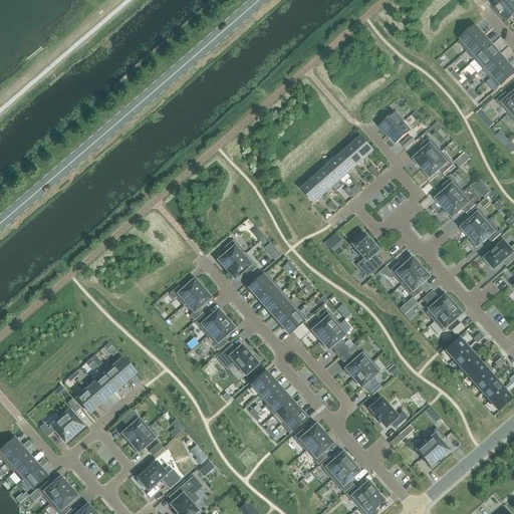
[(513,16),(513,13),(501,0),(497,0),(492,5),(502,16),(507,22),(513,16)]
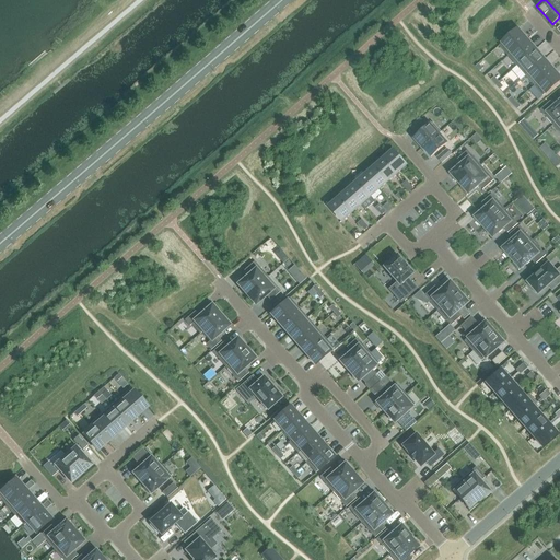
[(559,0),(546,0),(559,14),(559,0)]
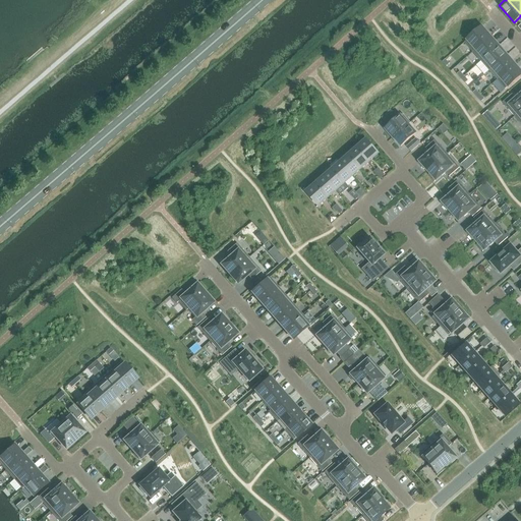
[(482,27),(465,43),(473,52),(490,37),(482,27)]
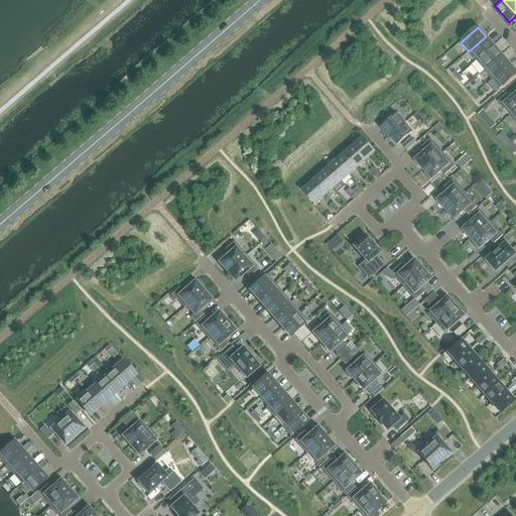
[(486,36),(469,51),(477,60),(494,45),(486,36)]
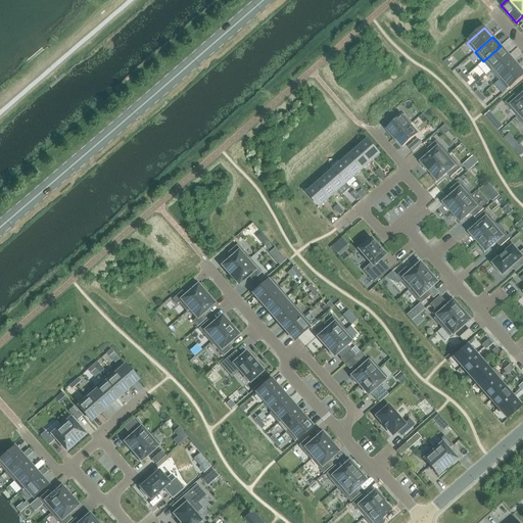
[(501,46),(483,61),(491,70),(509,56),(501,46)]
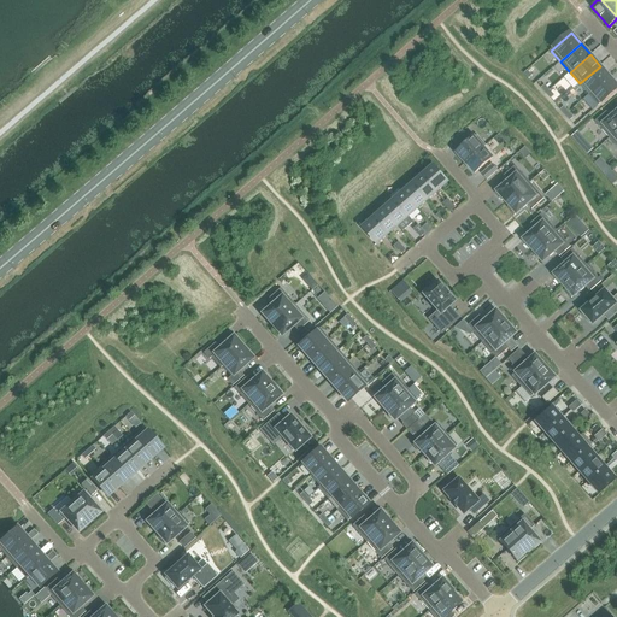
[(589,95),(610,77),(600,66),(580,83),(589,95)]
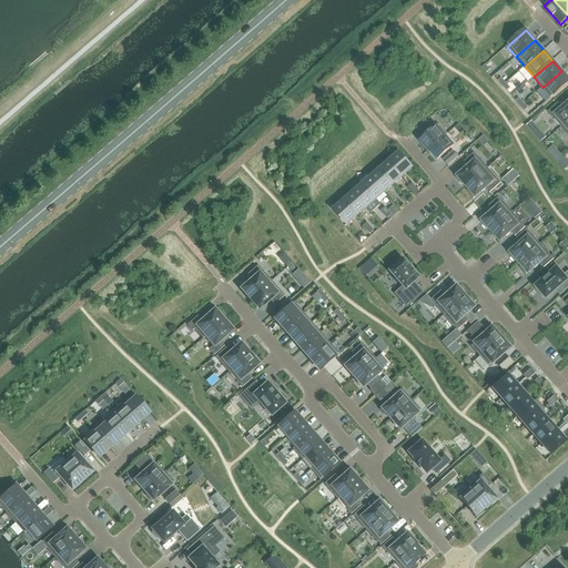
[(567,78),(561,71),(543,88),(551,98),(567,82),(567,78)]
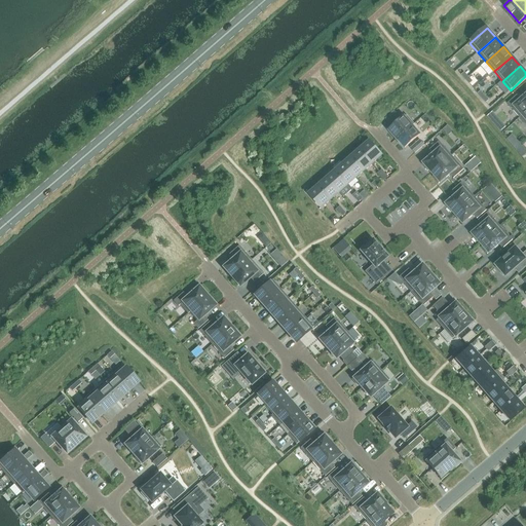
[(525,112),(525,96),(522,100),(517,96),(508,104),(520,118),(525,112)]
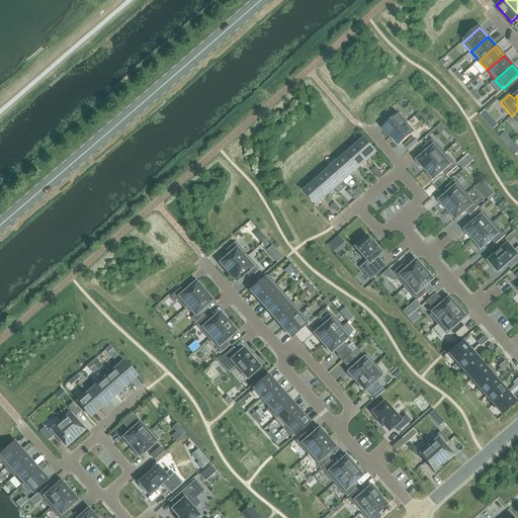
[(390,109),(379,118),(383,122),(394,114),(390,109)]
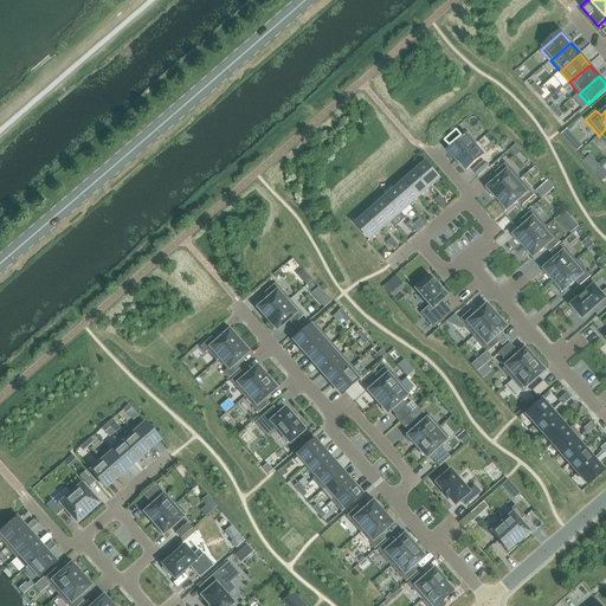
[(567,129),(560,135),(567,142),(573,136),(567,129)]
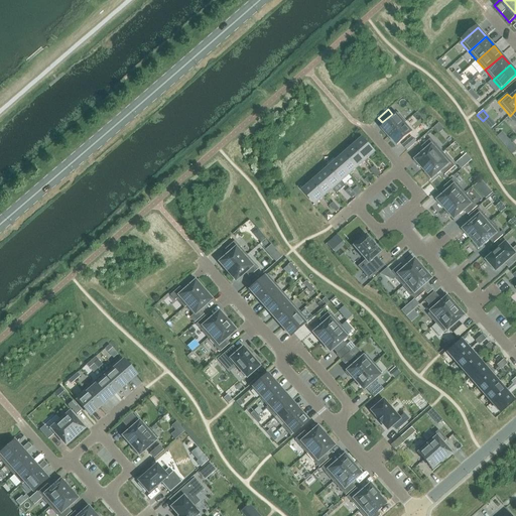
[(382,128),(390,136),(406,122),(399,113),(382,128)]
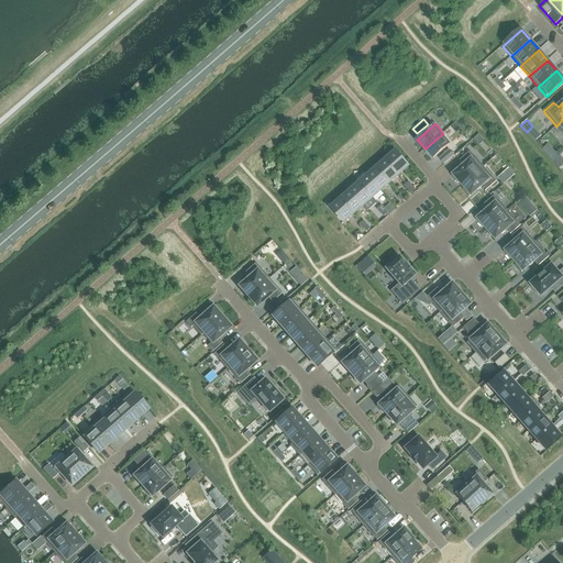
[(443,133),(426,148),(433,158),(450,144),(441,135),(444,133),(443,133)]
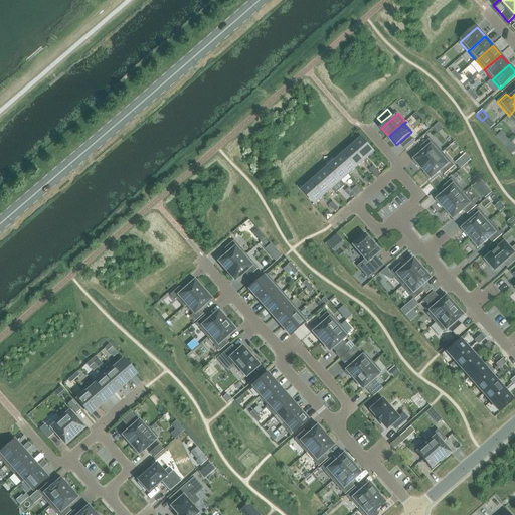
[(411,137),(402,146),(406,150),(415,142),(411,137)]
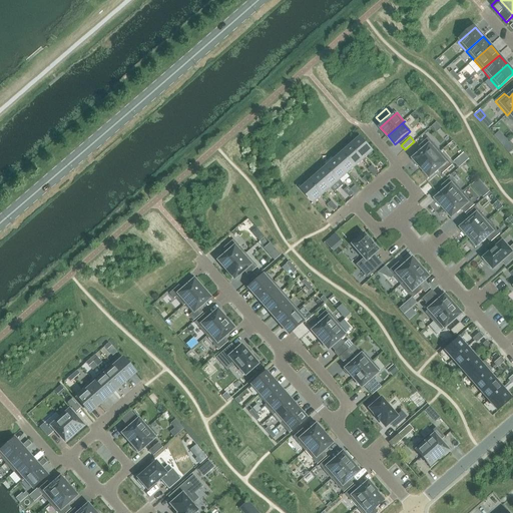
[(360,138),(352,146),(364,159),(372,152),(360,138)]
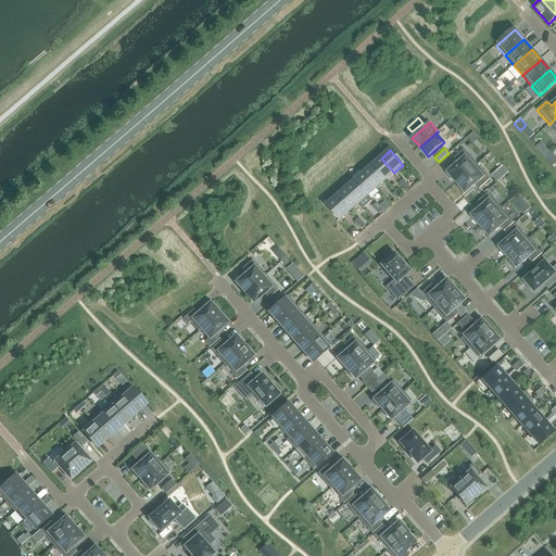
[(465,150),(454,159),(458,164),(446,174),(453,180),(454,179),(457,182),(478,164),(465,150)]
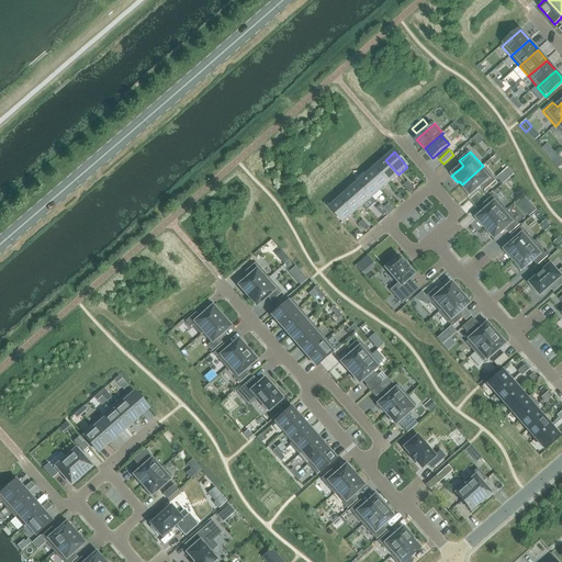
[(558,156),(552,161),(557,167),(561,161),(561,157),(559,155),(558,156)]
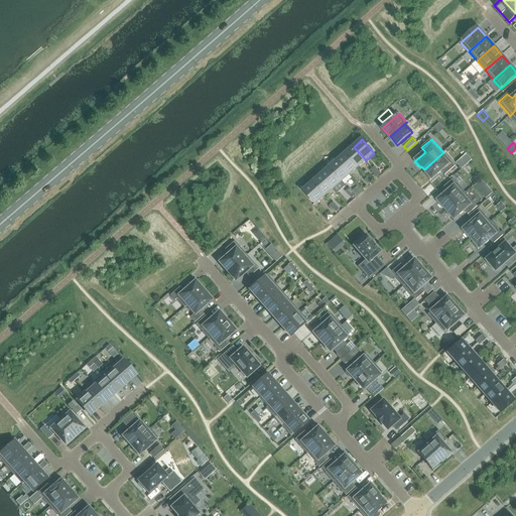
[(354,147),(346,154),(358,167),(366,160),(354,147)]
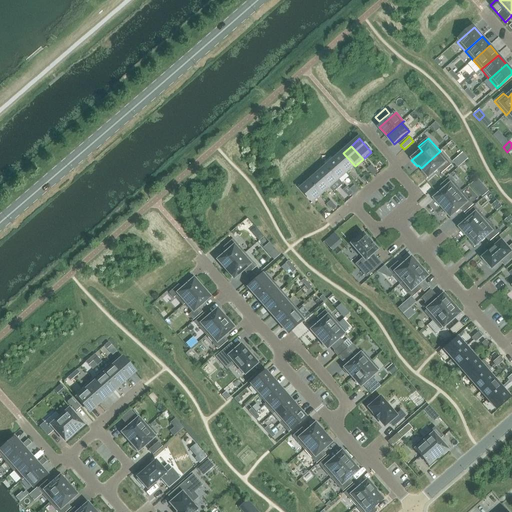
[(452,165),(440,151),(421,168),(424,171),(422,172),(427,178),(438,169),(442,173),(452,165)]
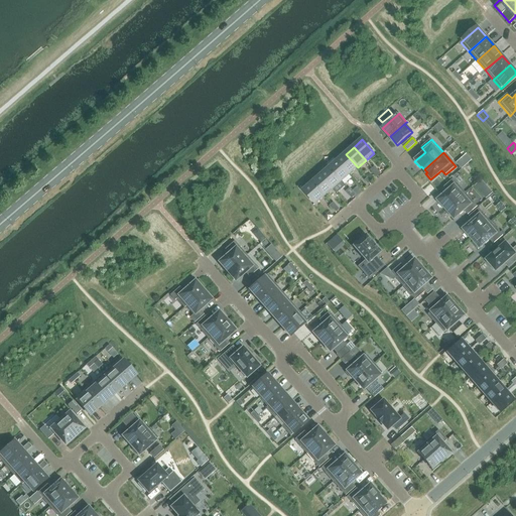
[(346,154),(338,161),(349,174),(358,167),(346,154)]
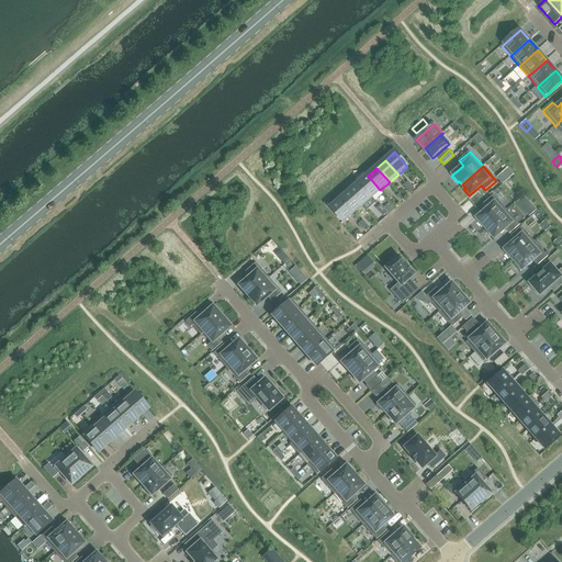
[(503,184),(514,175),(508,168),(497,178),(503,184)]
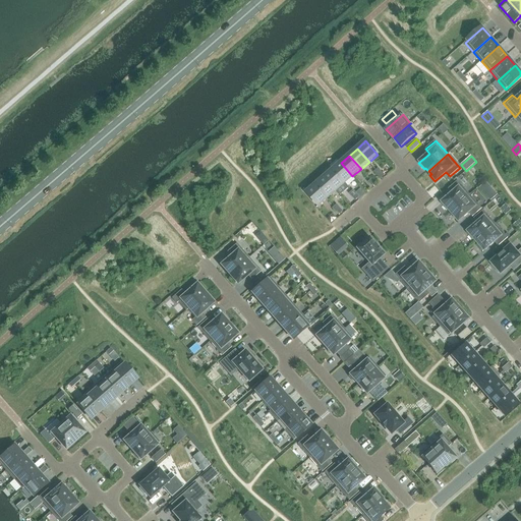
[(341,163),(332,170),(344,184),(352,176),(341,163)]
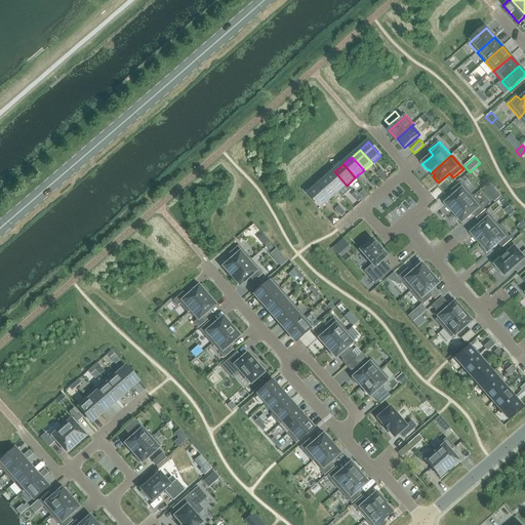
[(334,171),(326,178),(338,193),(347,186),(334,171)]
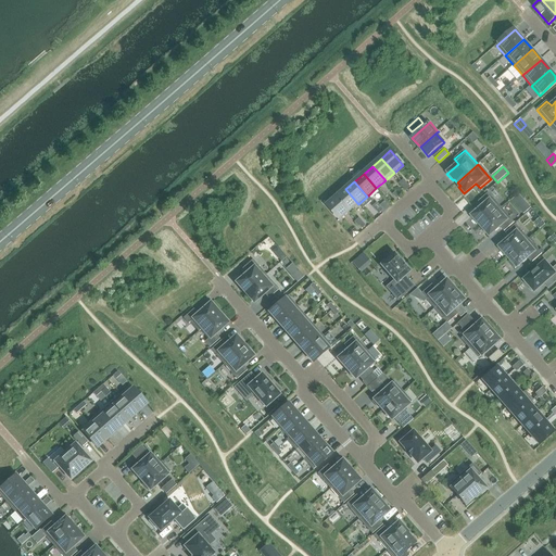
[(337,198),(350,212),(358,204),(345,189),(343,187),(335,194),(337,198)]
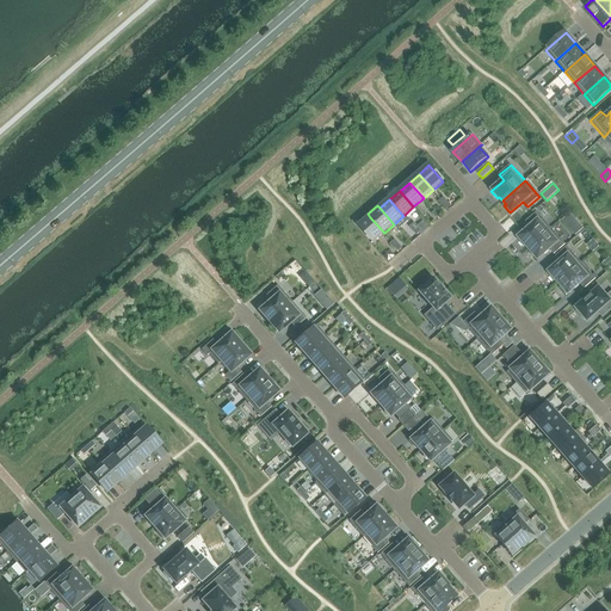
[(537,213),(525,222),(531,228),(518,239),(524,246),(526,245),(529,248),(551,228),(537,213)]
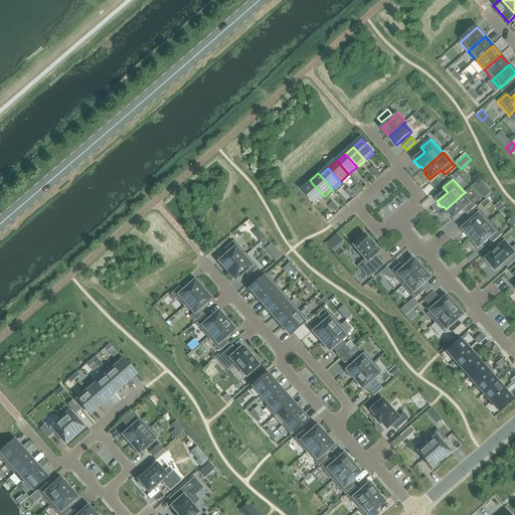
[(481,180),(475,185),(486,198),(492,193),(481,180)]
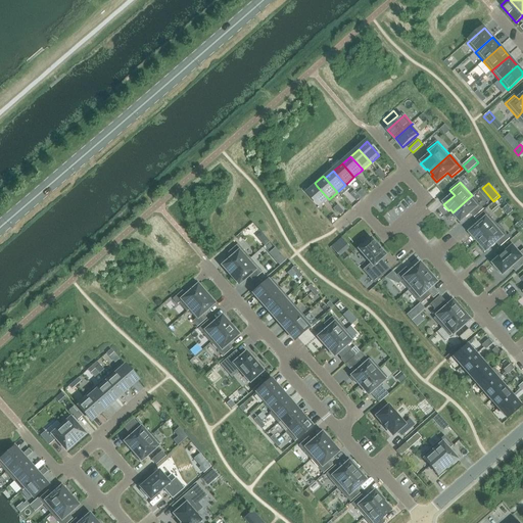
[(329,199),(317,186),(308,193),(321,206),(329,199)]
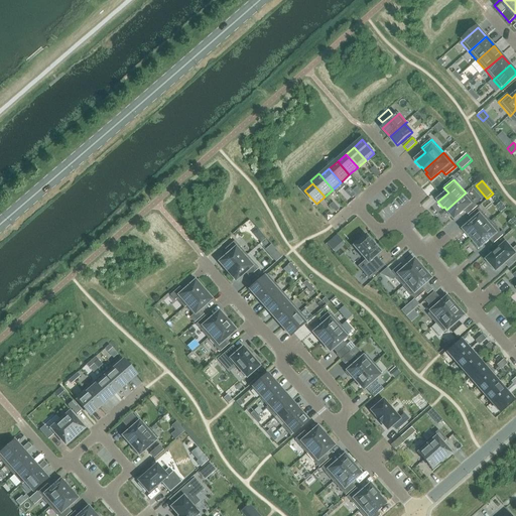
[(478,207),(466,192),(446,210),(455,219),(464,211),(468,215),(478,207)]
